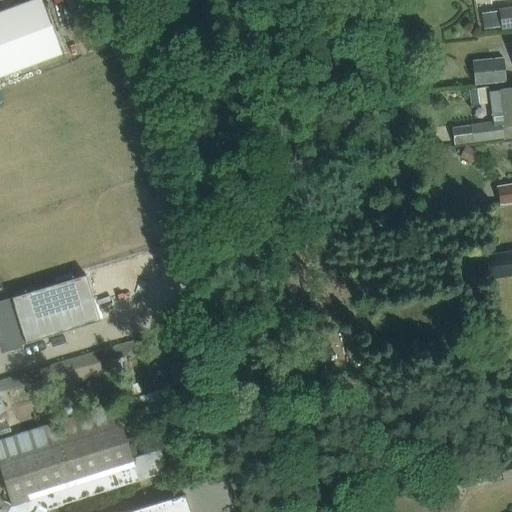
[(0,75),(62,53),(41,0),(34,0),(0,12),(0,75)]
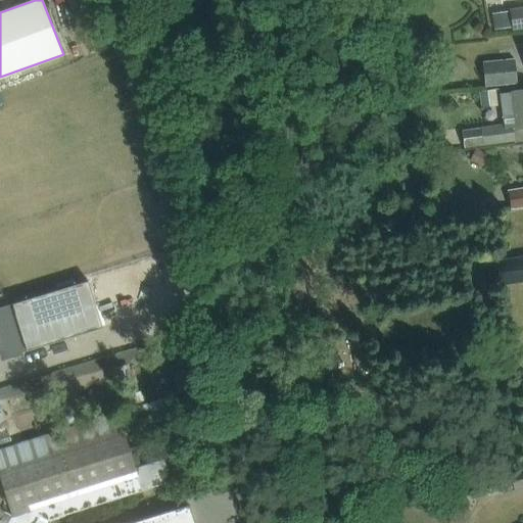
[(522,27),(522,8),(510,10),(513,29),(522,27)]
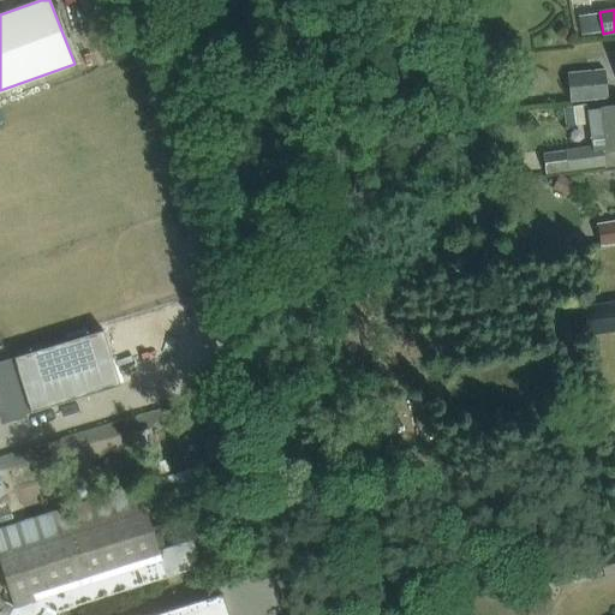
[(569,101),(608,97),(605,71),(567,75),(569,101)]
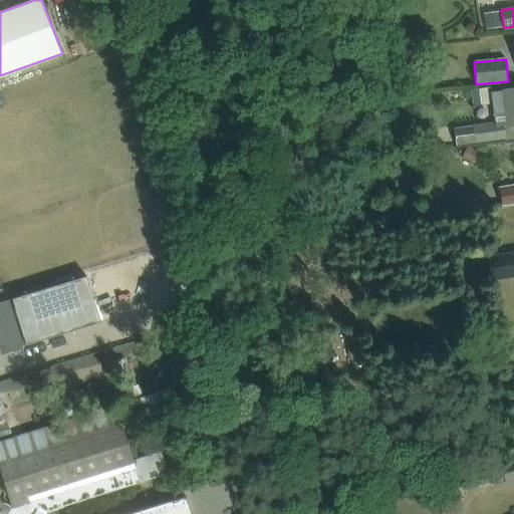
[(513,88),(491,91),(492,100),(495,121),(473,123),(473,124),(454,126),(456,144),(504,137),(503,126),(513,125),(513,88)]
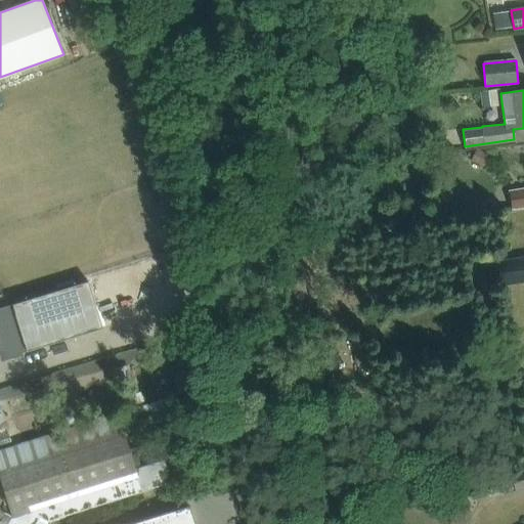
[(495,90),(480,91),(482,108),(497,106),(495,90)]
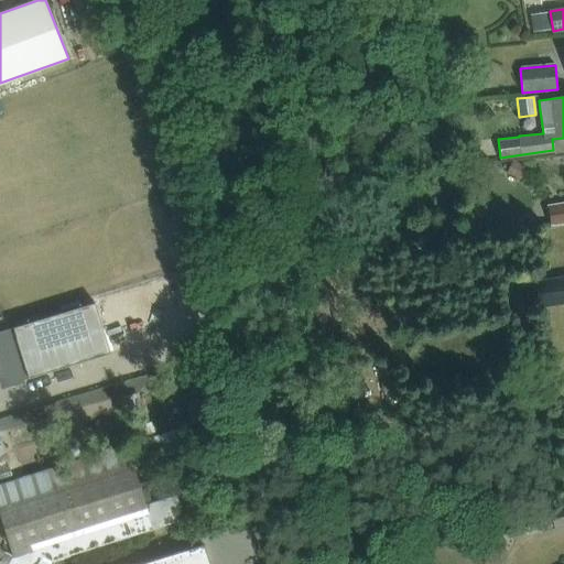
[(512,160),(505,173),(521,182),(529,169),(512,160)]
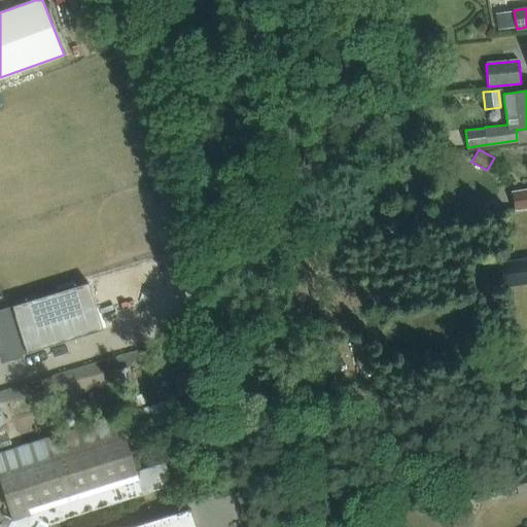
[(516,209),(526,207),(526,189),(513,192),(516,209)]
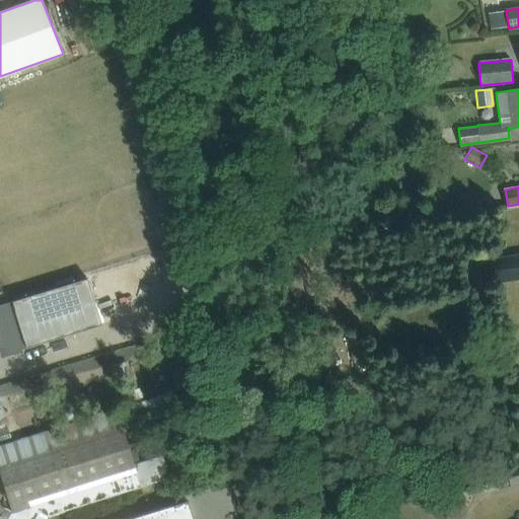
[(518,253),(493,257),(496,282),(518,278),(518,253)]
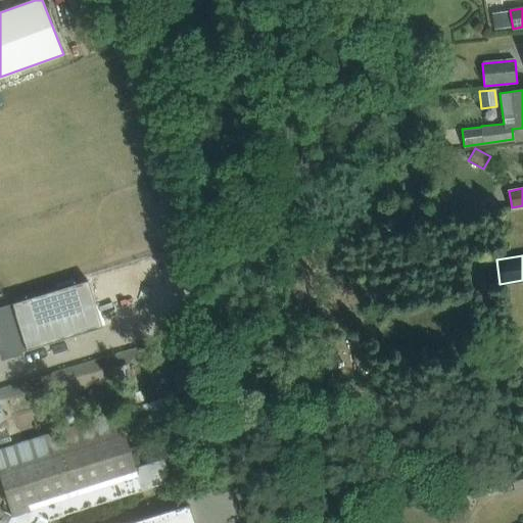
[(0,355),(1,360),(101,327),(88,280),(0,306),(0,355)]
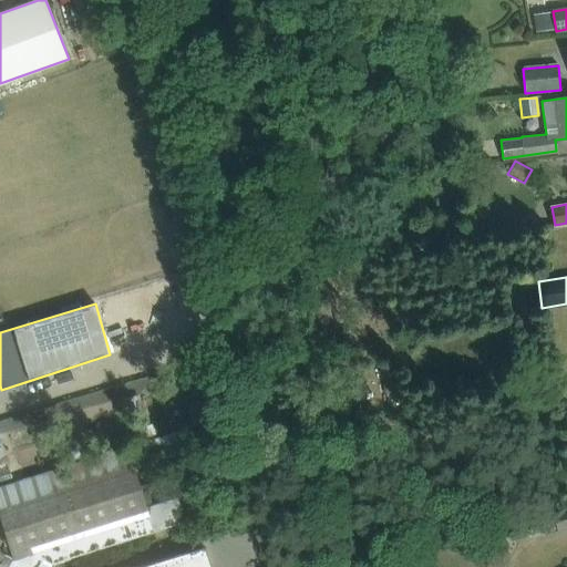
[(181,446),(195,442),(192,430),(177,434),(181,446)]
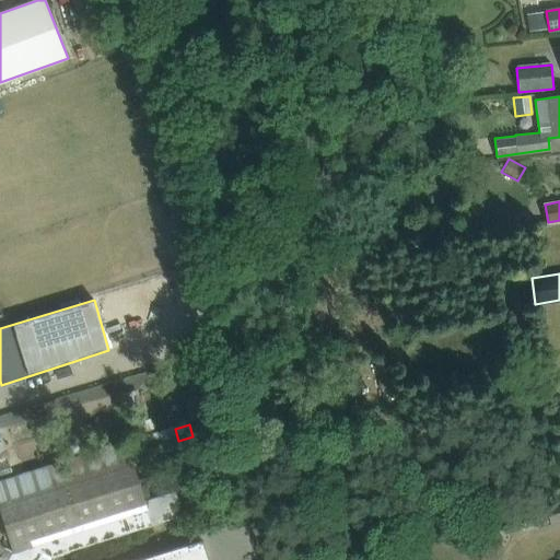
[(175,490),(166,492),(143,500),(132,464),(150,458),(142,436),(0,480),(0,510),(13,552),(9,559),(49,559),(51,557),(183,515),(175,490)]
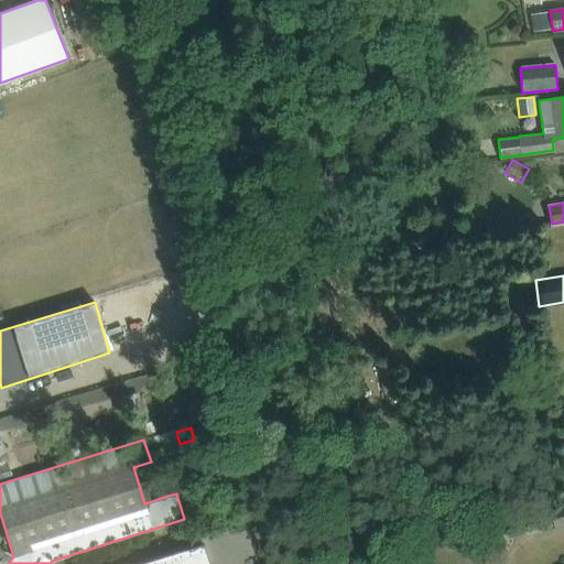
[(563,506),(550,510),(555,527),(563,523),(563,506)]
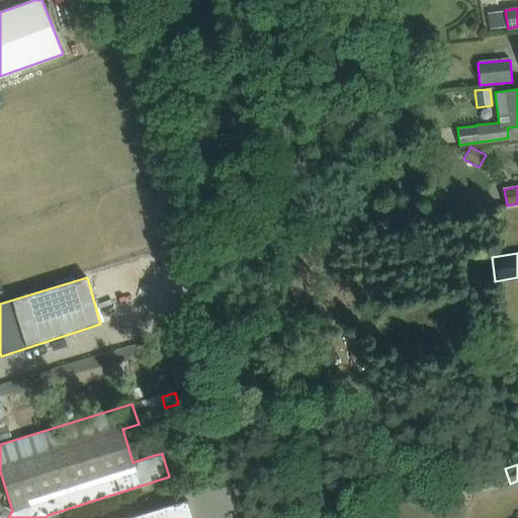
[(192,517),(187,500),(164,507),(167,517),(192,517)]
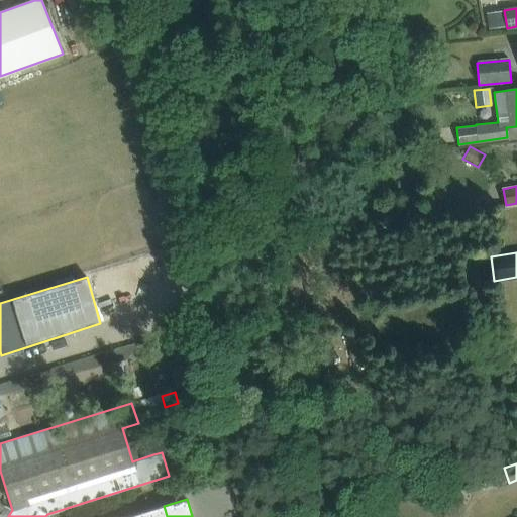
[(167,516),(164,506),(139,514),(140,516),(167,516)]
